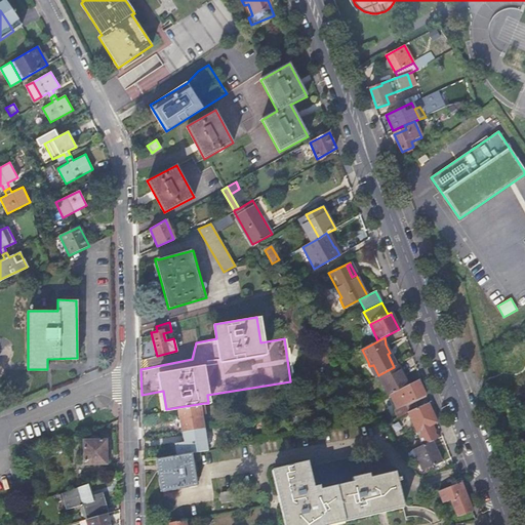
[(394,367),(378,375),(377,376),(388,396),(390,395),(406,386),(396,366),(394,367)]
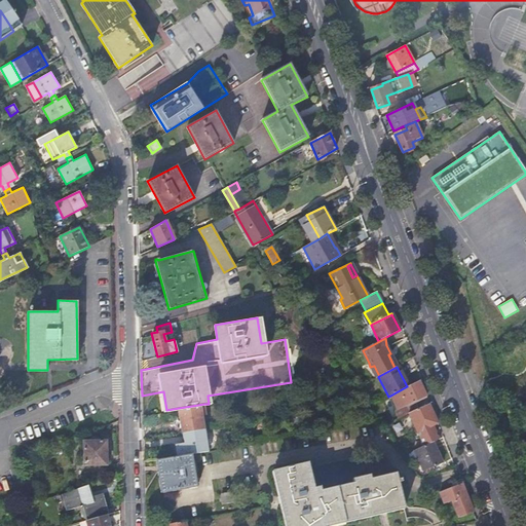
[(419,381),(407,386),(390,396),(397,410),(395,411),(398,418),(408,413),(418,409),(414,402),(425,397),(419,381)]
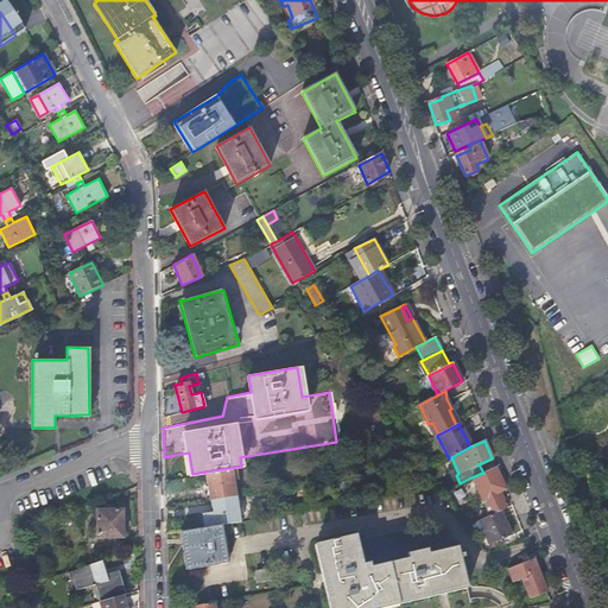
[(236,467),(207,472),(211,499),(235,494),(233,479),(238,477),(236,467)]
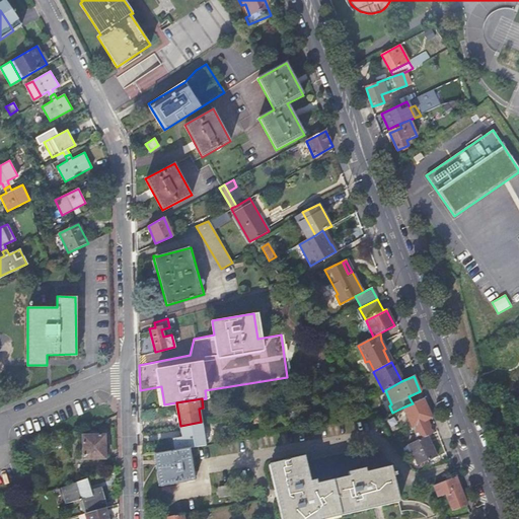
[(423,398),(413,403),(402,408),(418,440),(427,436),(433,433),(427,420),(431,418),(423,398)]
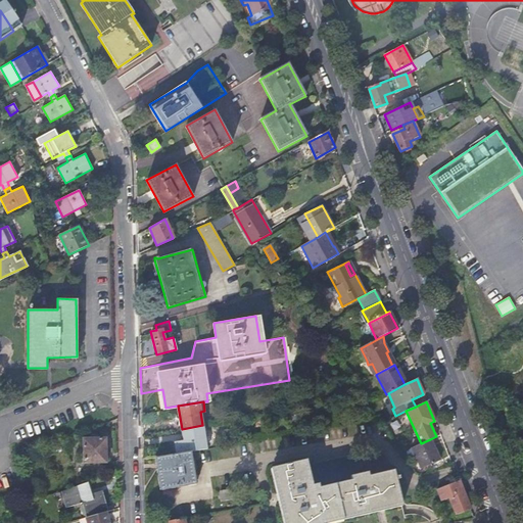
[(202,425),(182,429),(185,452),(190,452),(207,448),(203,425),(202,425)]
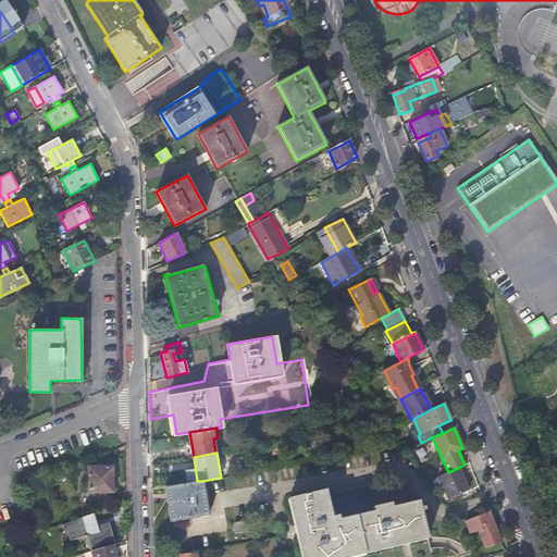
[(112,492),(112,466),(88,467),(88,492),(112,492)]
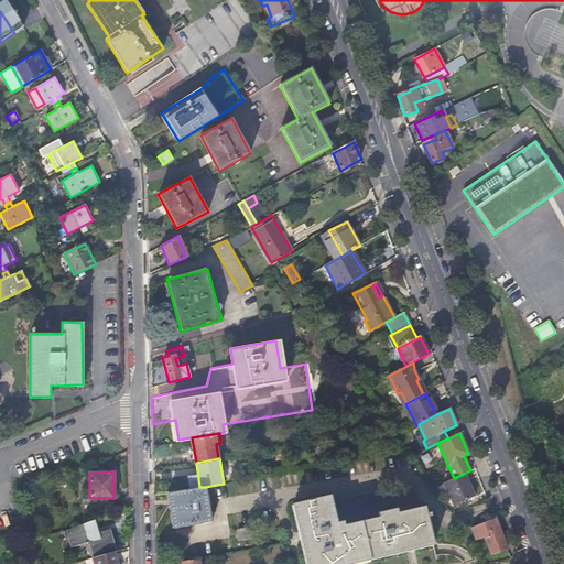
[(464,474),(454,478),(444,484),(454,506),(472,497),(472,498),(475,496),(464,474)]
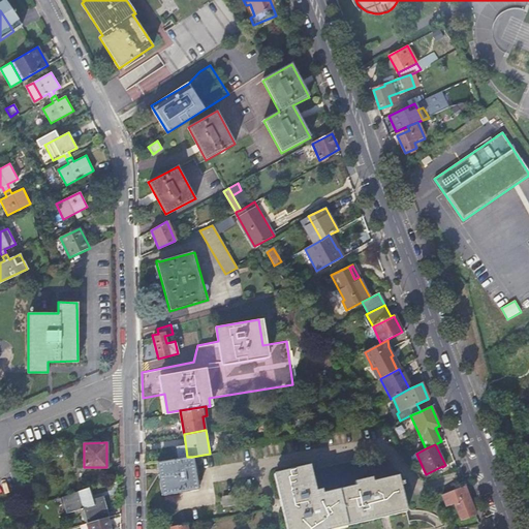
[(525,455),(522,448),(516,450),(519,458),(525,455)]
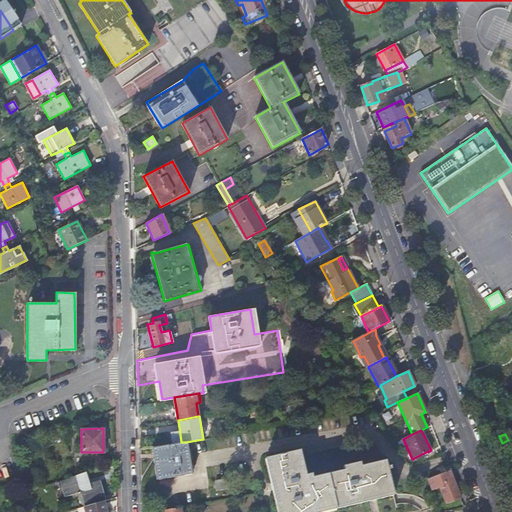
[(181,442),(155,447),(157,460),(160,479),(191,474),(188,455),(186,442),(181,442)]
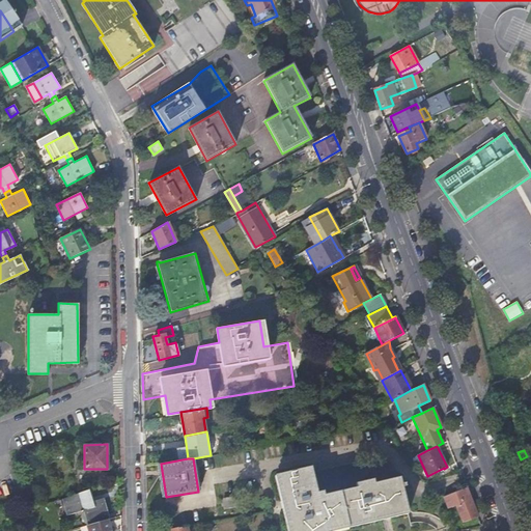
[(400,484),(399,478),(317,497),(310,467),(274,475),(286,530),(335,530),(408,513),(401,488),(404,487),(404,483),(400,484)]
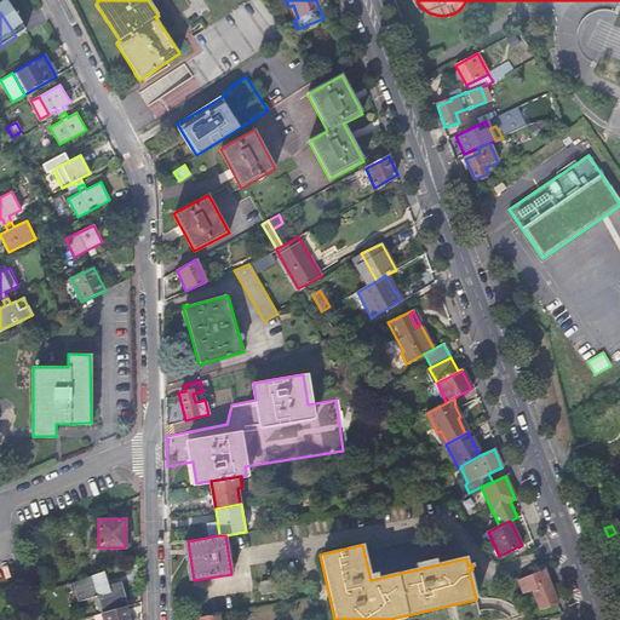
[(108,569),(74,580),(80,600),(95,596),(96,598),(97,597),(101,613),(105,610),(125,606),(119,581),(107,585),(105,580),(108,579),(105,570),(108,570),(108,569)]
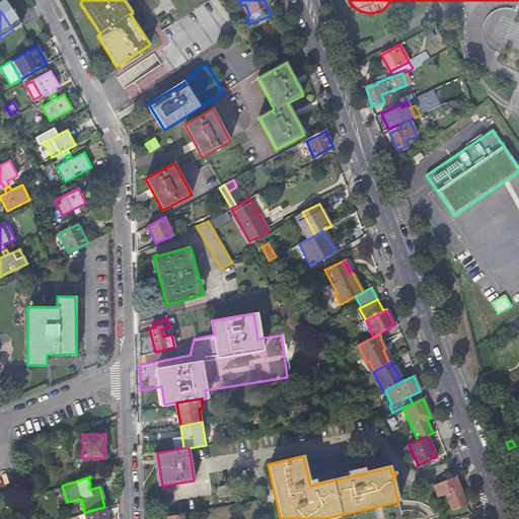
[(455,479),(454,476),(433,486),(437,497),(445,494),(448,502),(449,496),(455,479)]
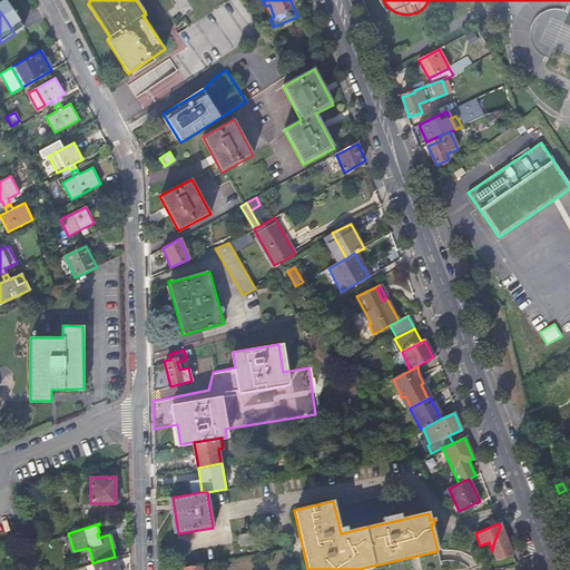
[(493,544),(492,551),(497,561),(512,556),(500,527),(493,544)]
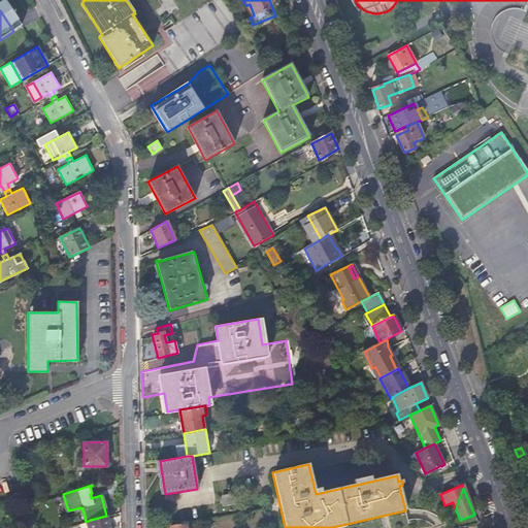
[(101,495),(106,516),(109,515),(103,494),(101,495)]
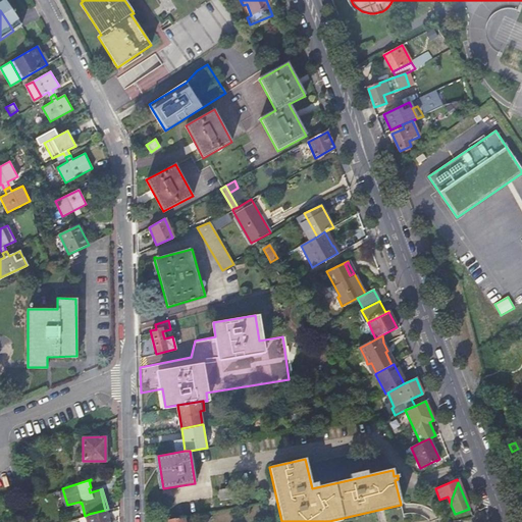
[(230,498),(229,488),(219,490),(220,499),(230,498)]
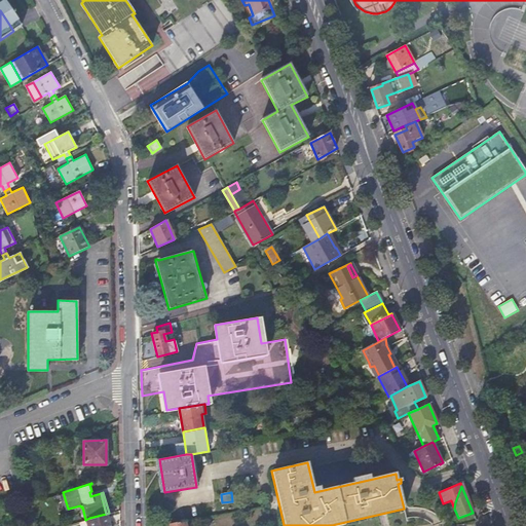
[(103,525),(109,524),(107,515),(106,514),(89,518),(89,520),(90,525),(103,525)]
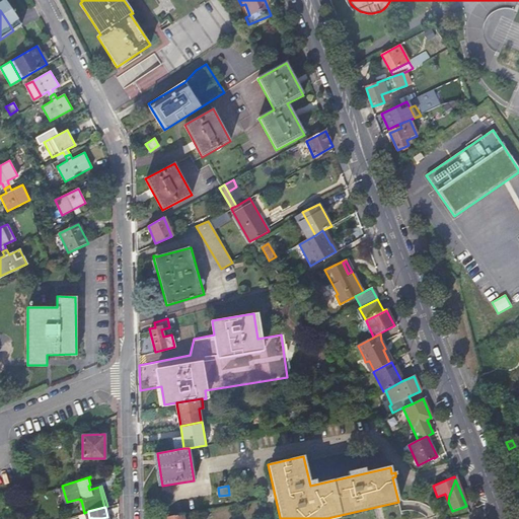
[(12,518),(10,512),(9,510),(3,512),(5,518),(12,518)]
